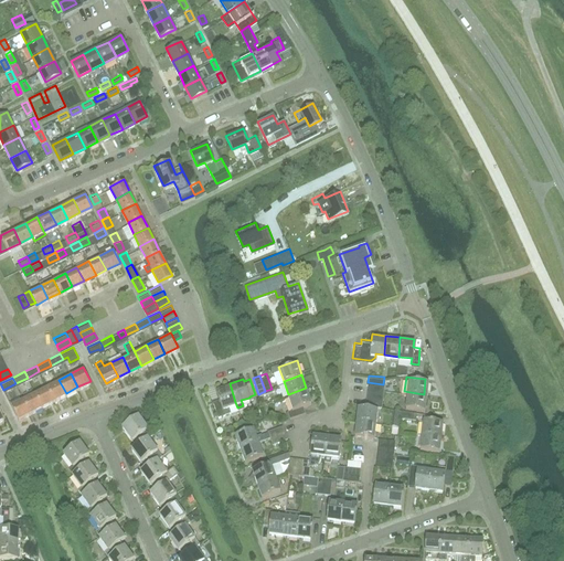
[(66,393),(59,380),(48,385),(54,399),(66,393)]
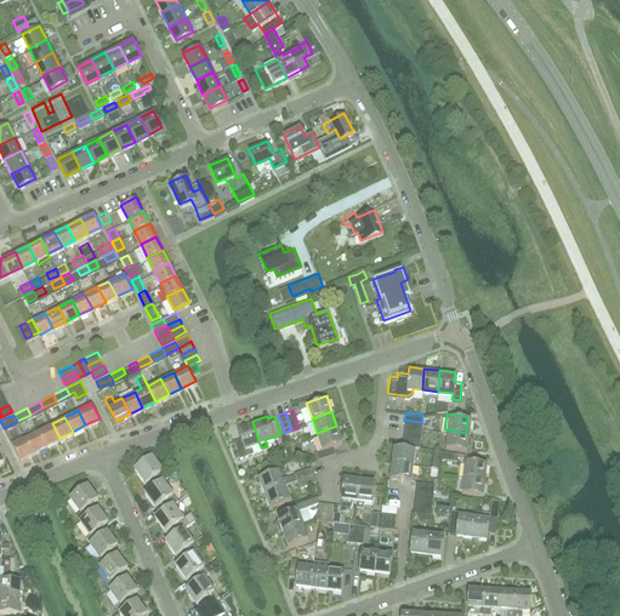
[(259,441),(252,421),(237,426),(240,435),(233,438),(239,455),(252,450),(250,444),(259,441)]
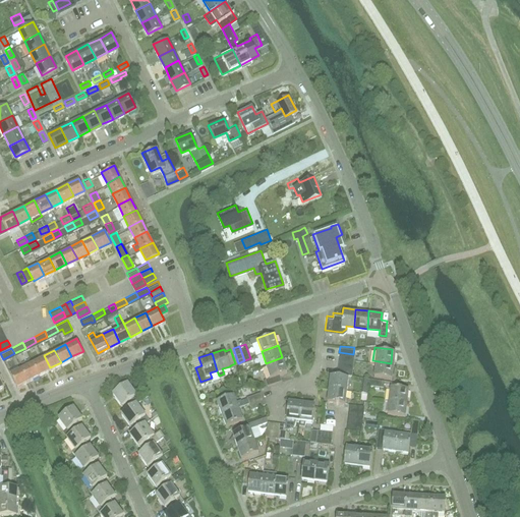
[(50,367),(44,355),(33,361),(39,374),(50,367)]
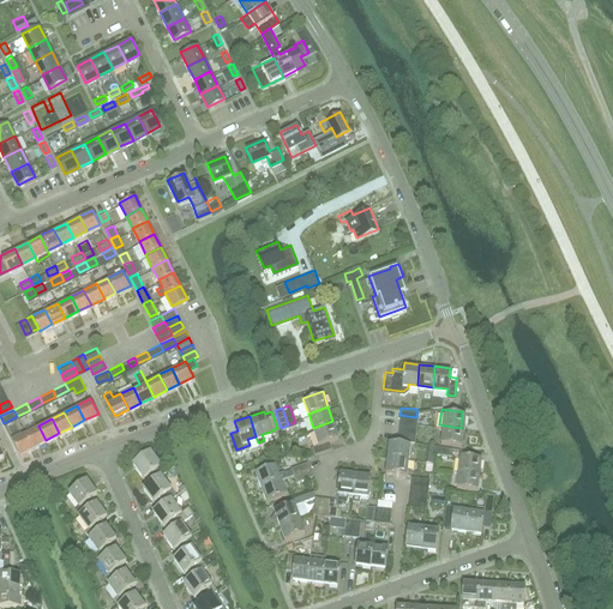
[(332,421),(313,428),(318,441),(312,444),(314,451),(331,445),(329,439),(337,435),(332,421)]
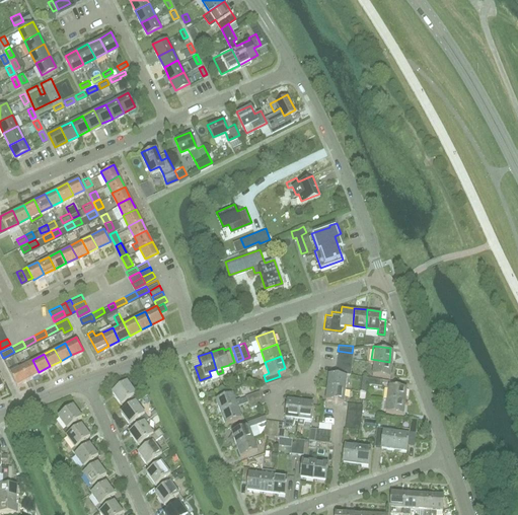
[(389,362),(371,359),(369,372),(387,374),(389,362)]
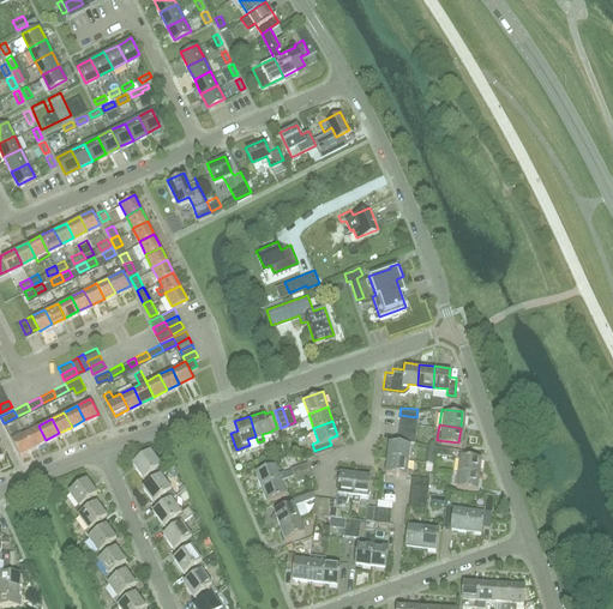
[(46,440),(38,426),(25,432),(34,446),(46,440)]
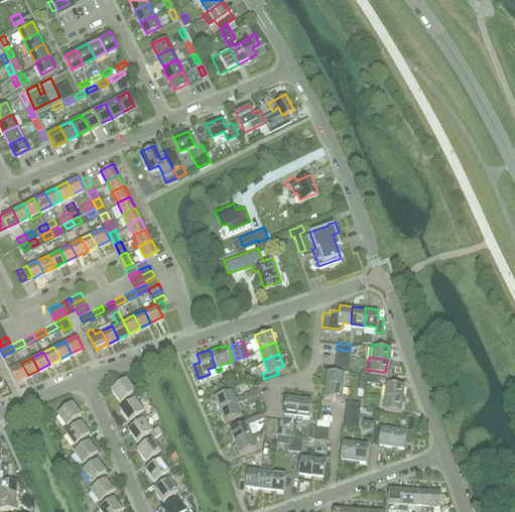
[(28,375),(21,363),(10,368),(17,381),(28,375)]
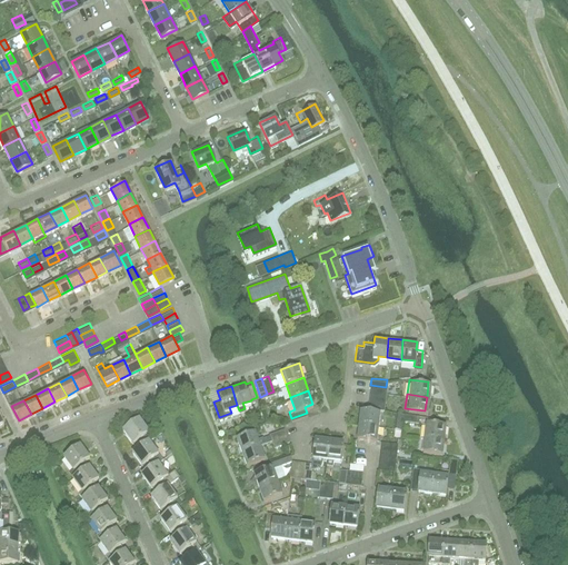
[(359,422),(378,424),(379,410),(360,408),(359,422)]
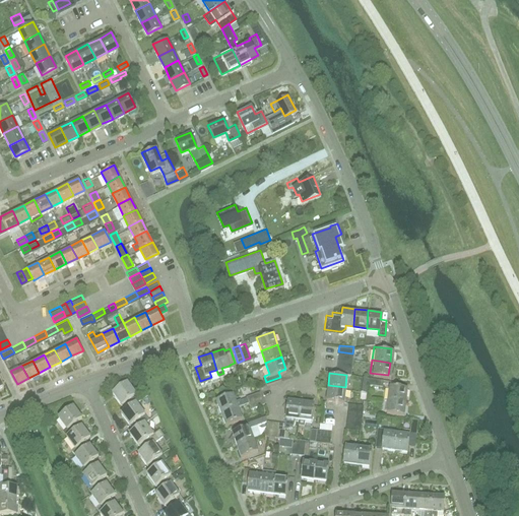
[(368,382),(382,383),(382,377),(369,375),(368,382)]
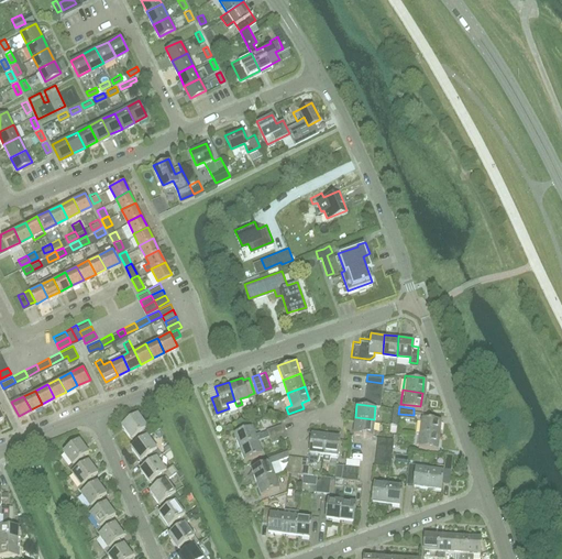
[(138,410),(121,423),(131,435),(134,440),(146,431),(147,433),(151,429),(147,424),(138,410)]
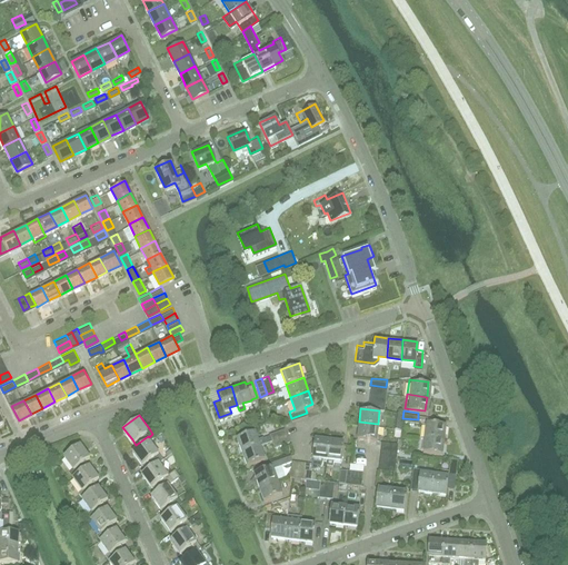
[(426,420),(425,436),(444,438),(445,423),(426,420)]
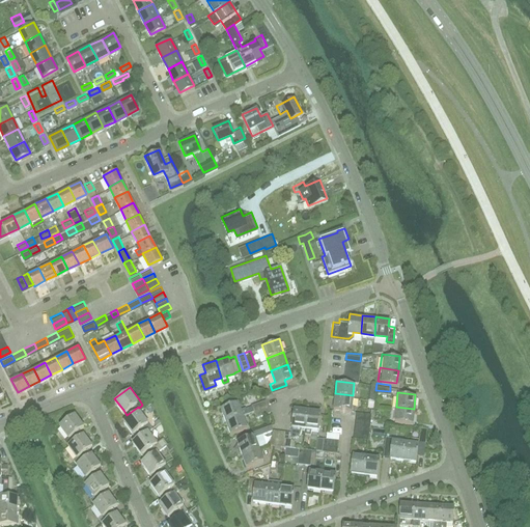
[(353,395),(335,393),(333,407),(351,409),(353,395)]
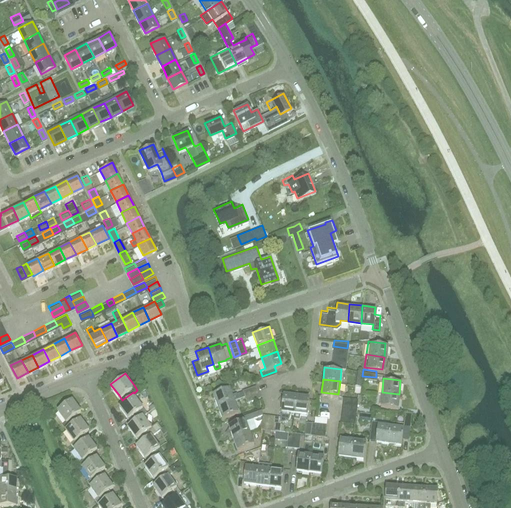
[(244,394),(257,389),(255,382),(241,388),(244,394)]
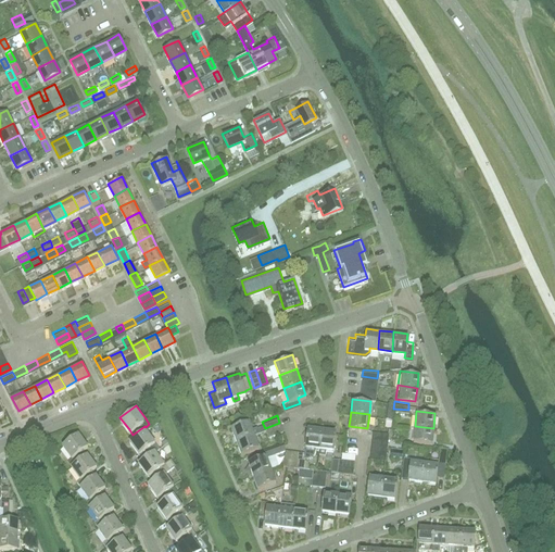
[(249,418),(230,425),(235,439),(253,433),(253,431),(259,430),(256,424),(251,426),(249,418)]
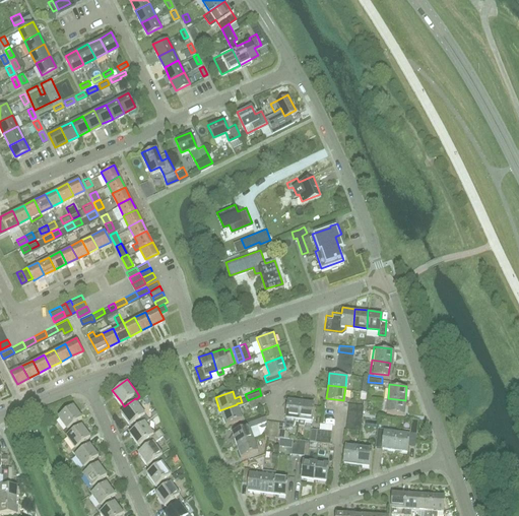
[(261,395),(248,400),(250,406),(264,401),(261,395)]
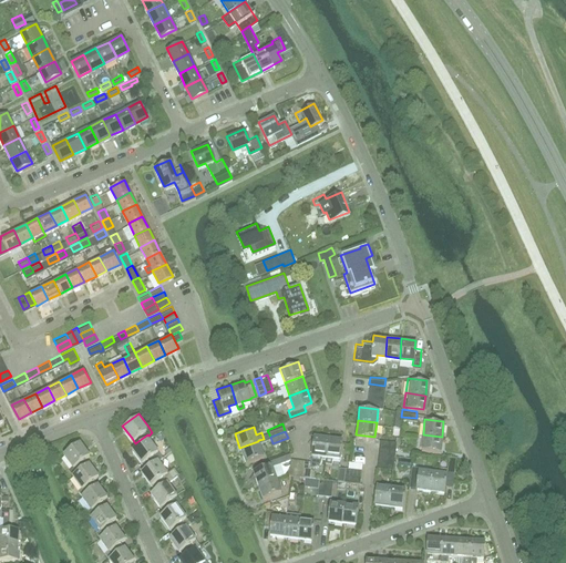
[(301,474),(309,476),(310,464),(314,464),(316,463),(317,463),(319,461),(320,459),(320,458),(321,458),(321,456),(321,454),(325,454),(328,436),(314,433),(310,459),(304,459),(301,474)]
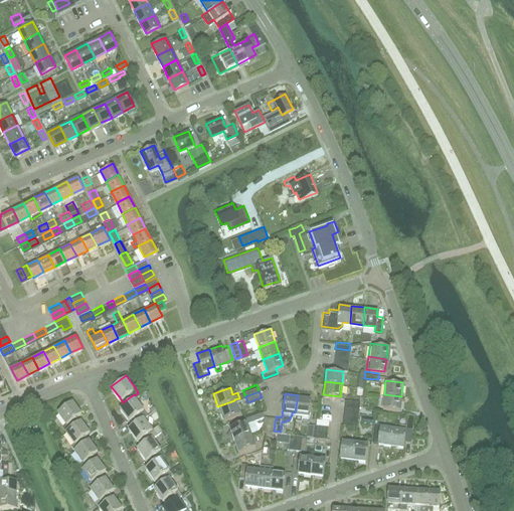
[(123,402),(119,405),(128,417),(128,416),(132,421),(142,414),(143,415),(147,412),(143,406),(135,395),(134,394),(123,402)]
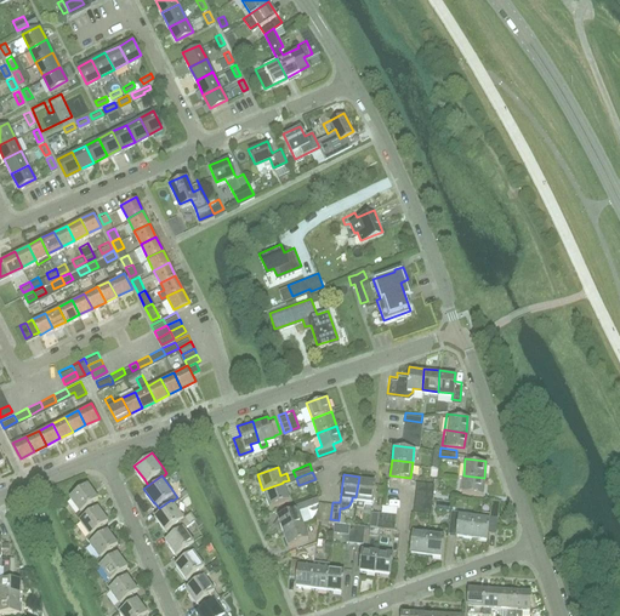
[(484,478),(464,475),(461,490),(482,492),(484,478)]
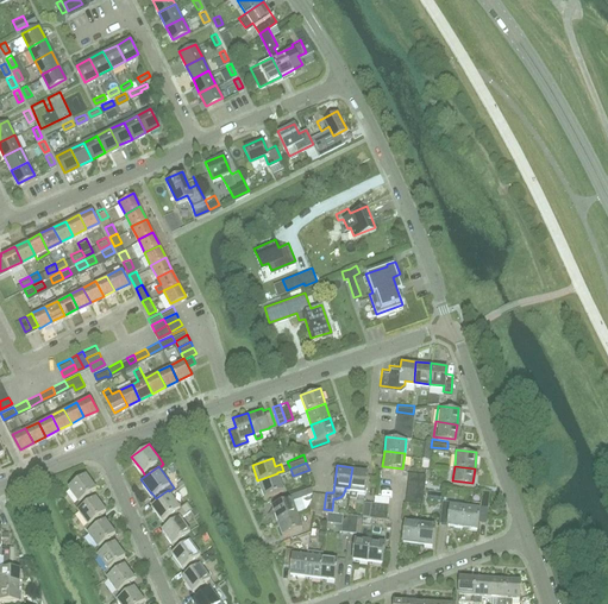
[(352,467),(349,488),(364,490),(368,469),(352,467)]
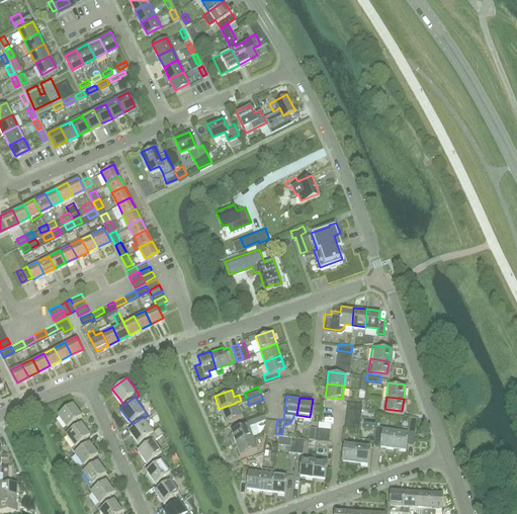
[(346,406),(360,408),(361,401),(346,399),(346,406)]
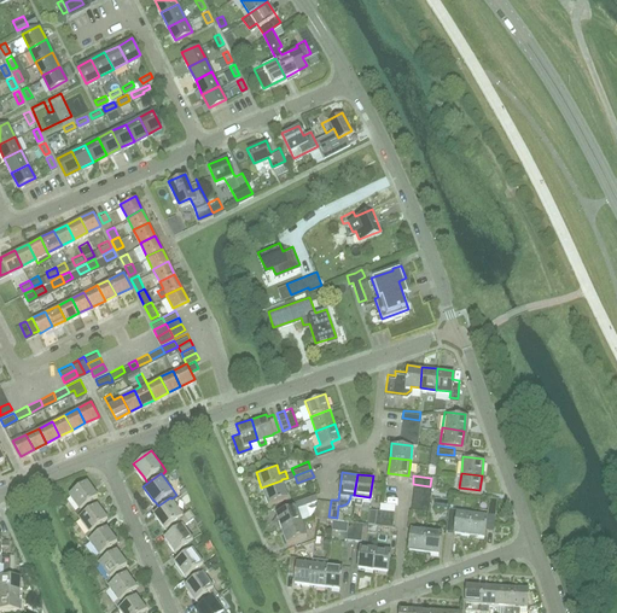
[(74,508),(79,514),(95,502),(92,496),(97,492),(86,479),(69,491),(79,505),(74,508)]
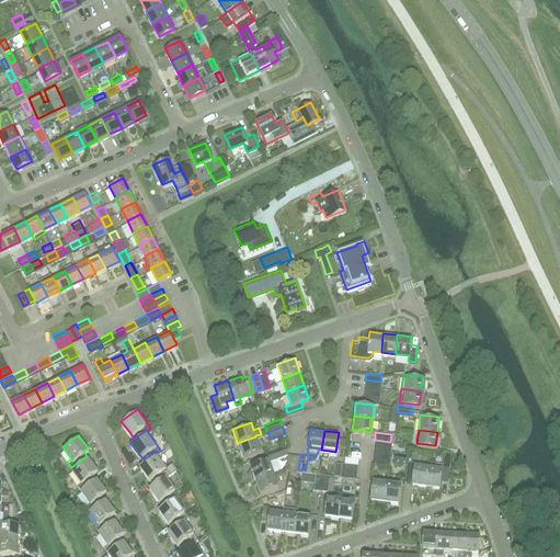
[(255,436),(237,443),(242,456),(261,448),(255,436)]
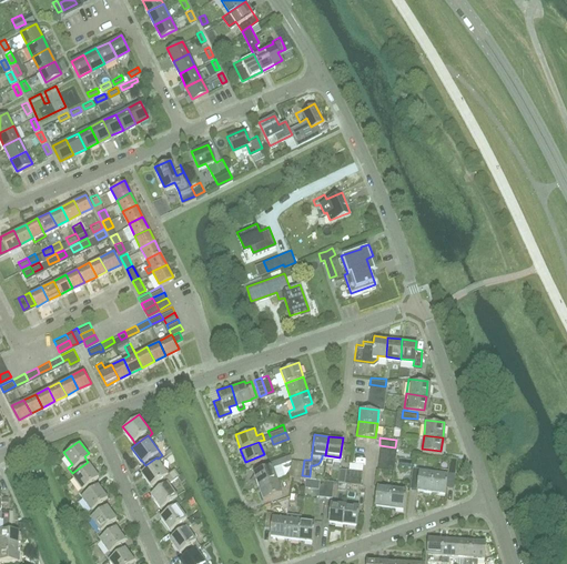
[(253,470),(257,483),(276,476),(272,464),(290,457),(291,457),(287,450),(257,462),(260,467),(253,470)]
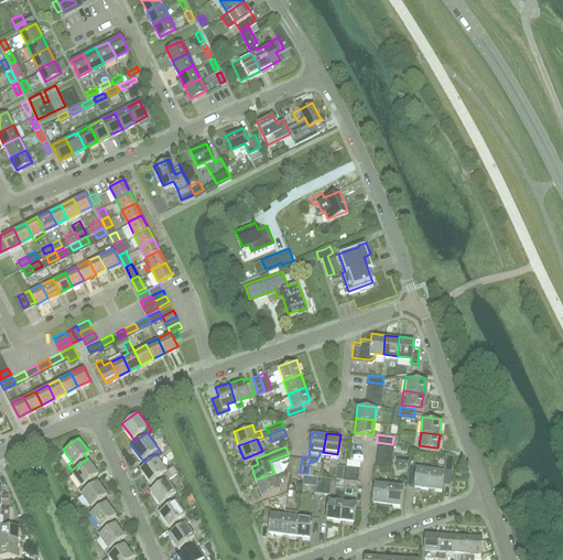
[(392,451),(376,449),(375,456),(391,458),(392,451)]
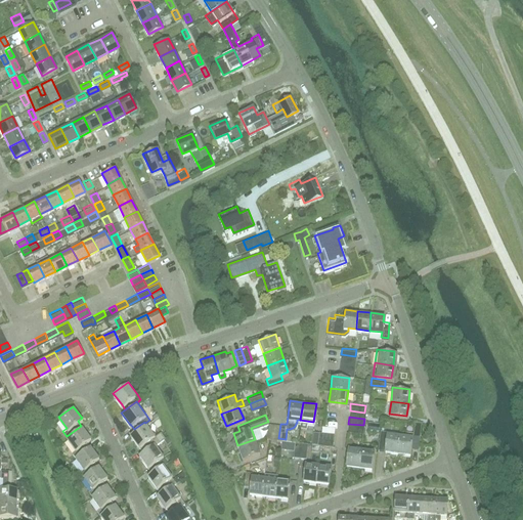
[(412,433),(419,434),(421,420),(413,420),(412,433)]
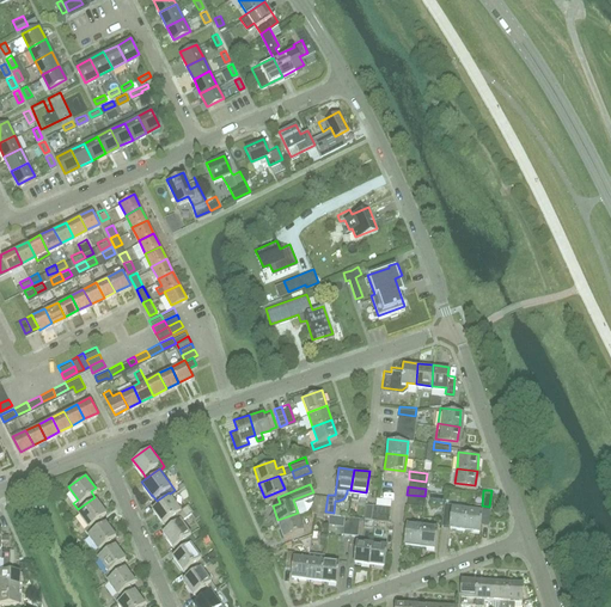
[(157,501),(152,504),(162,519),(163,519),(167,525),(179,516),(181,516),(191,508),(187,502),(179,507),(170,494),(169,492),(157,501)]
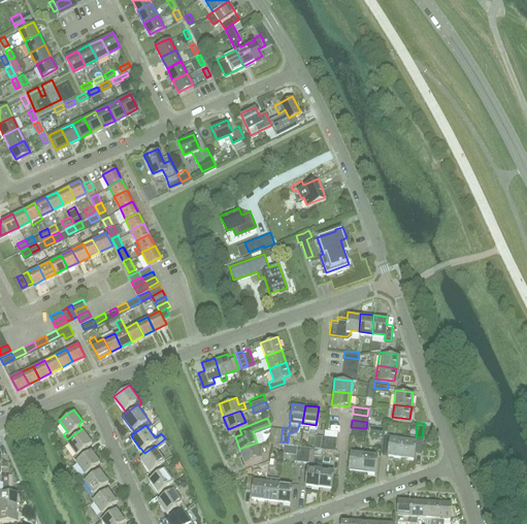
[(269,425),(268,439),(272,440),(274,440),(276,426),(270,425),(269,425)]
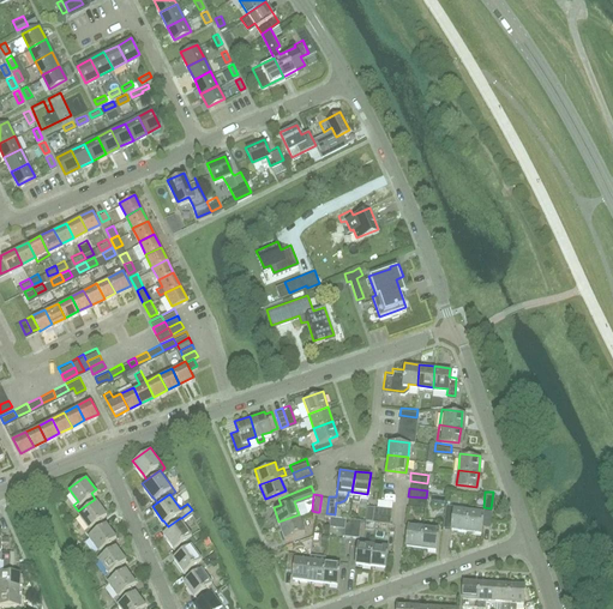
[(319,512),(317,512),(317,516),(323,517),(323,512),(326,513),(329,496),(322,495),(319,512)]
